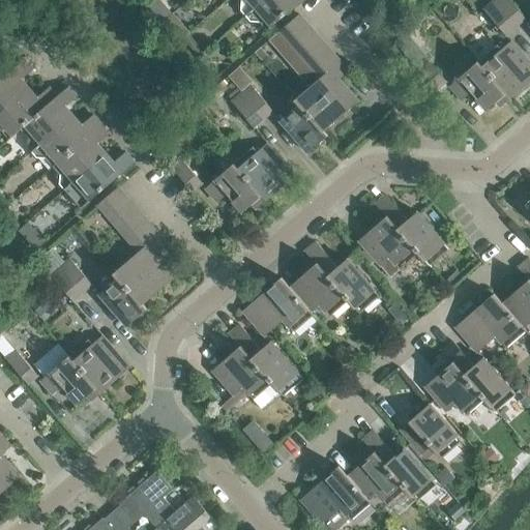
[(246,16),(263,0),(240,0),(245,5),(241,9),(246,16)]
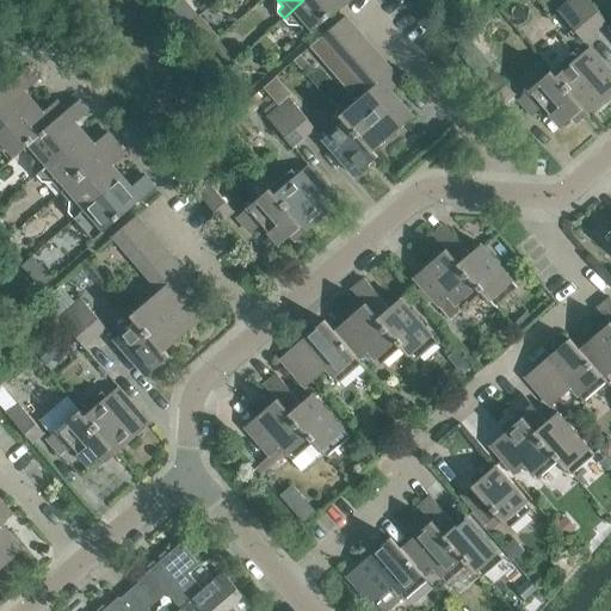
[(347,0),(303,0),(284,18),(289,24),(295,19),(308,35),(347,0)]
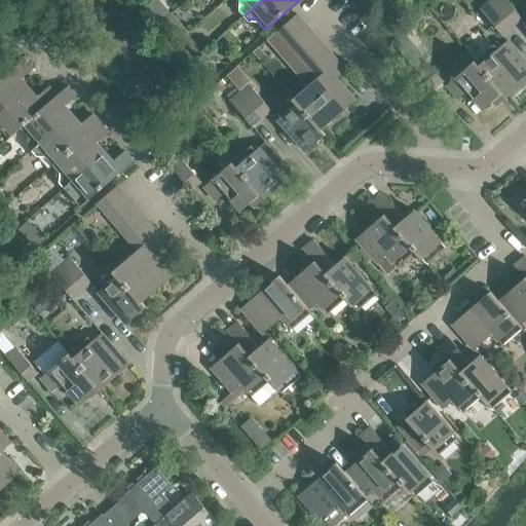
[(489,1),(488,0),(478,0),(476,2),(502,32),(512,24),(490,0),(489,1)]
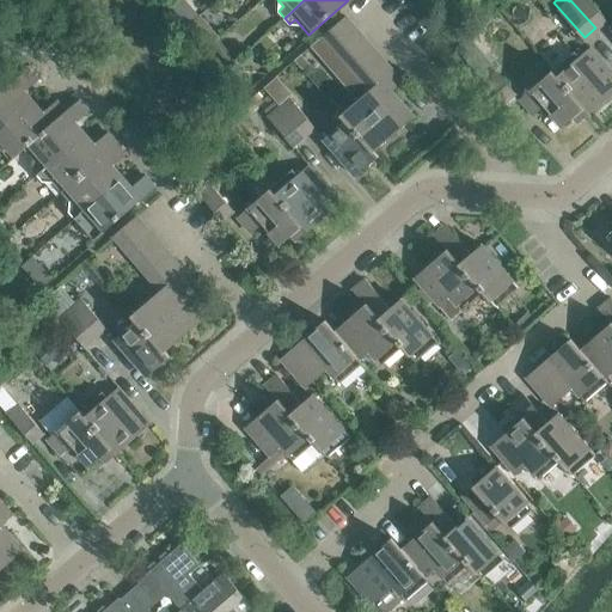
[(595,28),(605,19),(588,0),(570,0),(595,28)]
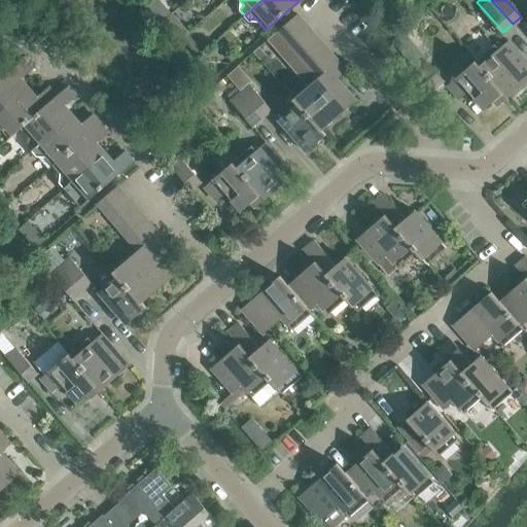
[(169,31),(179,23),(171,12),(161,22),(169,31)]
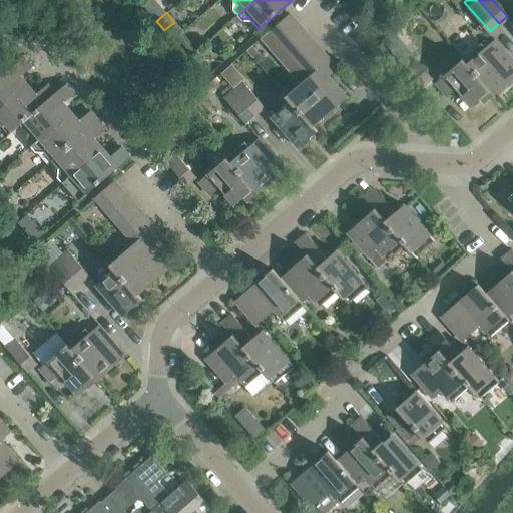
[(271,29),(275,34),(279,39),(298,22),(291,13),(271,29)]
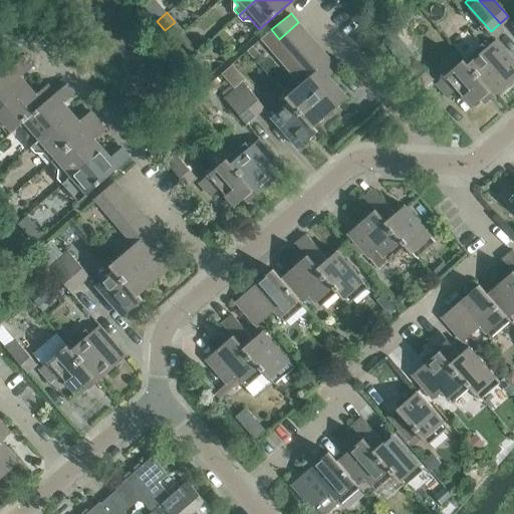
[(307,31),(298,22),(279,39),(284,44),(287,48),(307,31)]
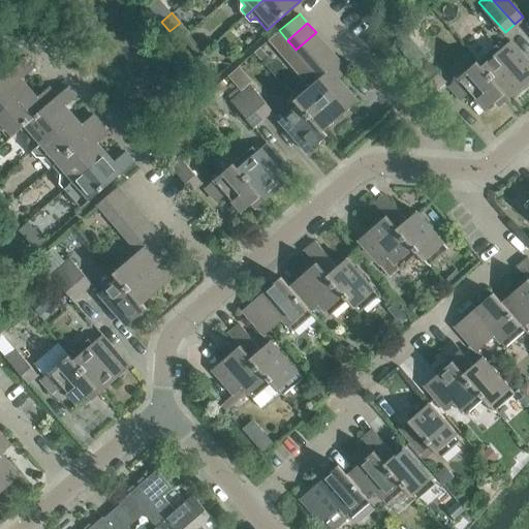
[(292,45),(287,40),(283,35),(279,30),(268,39),(281,55),(292,45)]
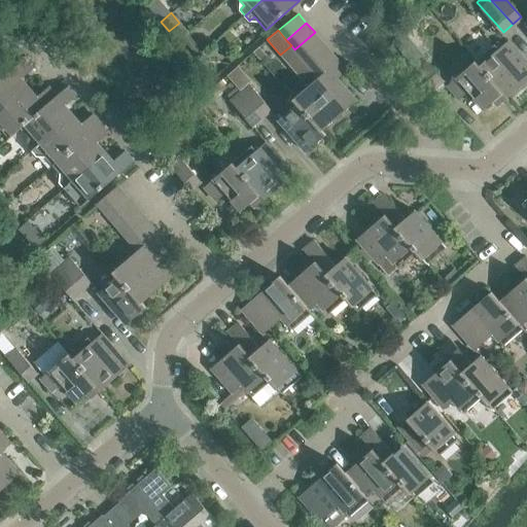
[(315,32),(294,49),(302,59),(322,41),(315,32)]
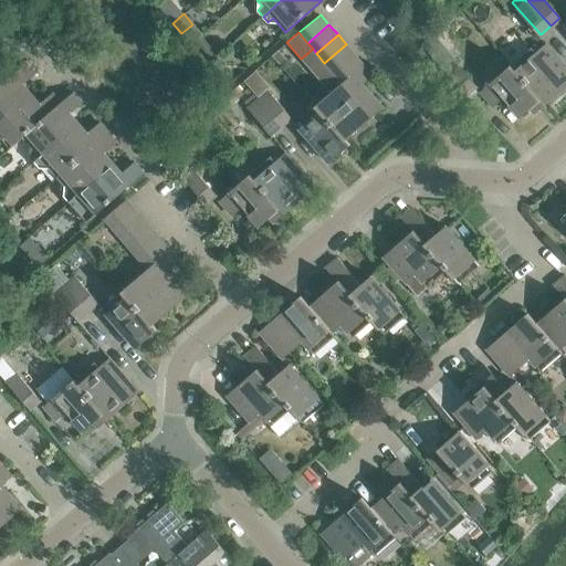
[(512,64),(546,103),(565,85),(565,65),(546,43),(536,52),(532,48),(512,64)]
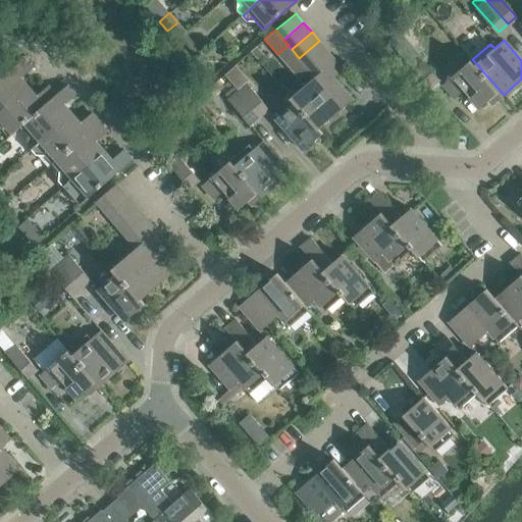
[(327,50),(319,41),(299,58),(307,67),(327,50)]
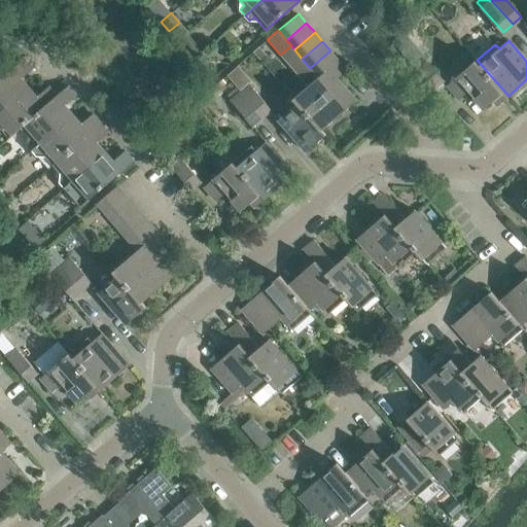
[(330,50),(310,68),(317,76),(338,60),(330,50)]
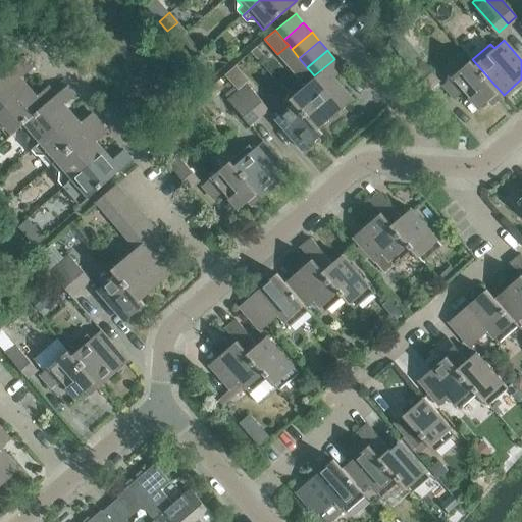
[(429,87),(437,80),(417,55),(408,62),(429,87)]
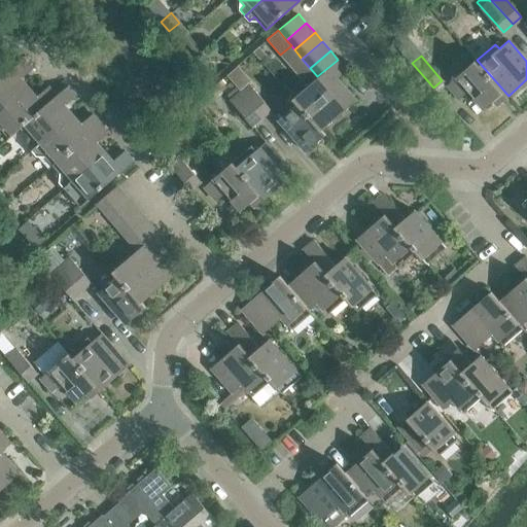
[(0,113),(31,86),(24,77),(33,68),(25,59),(0,79),(0,113)]
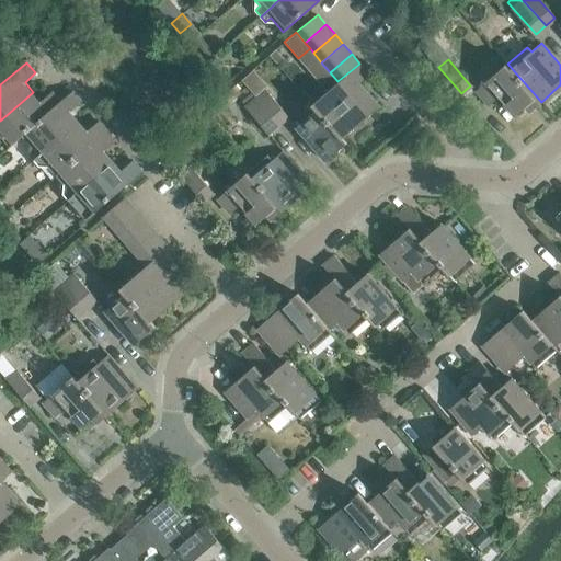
[(343,137),(379,106),(359,83),(369,75),(359,64),(338,81),(313,102),(343,137)]
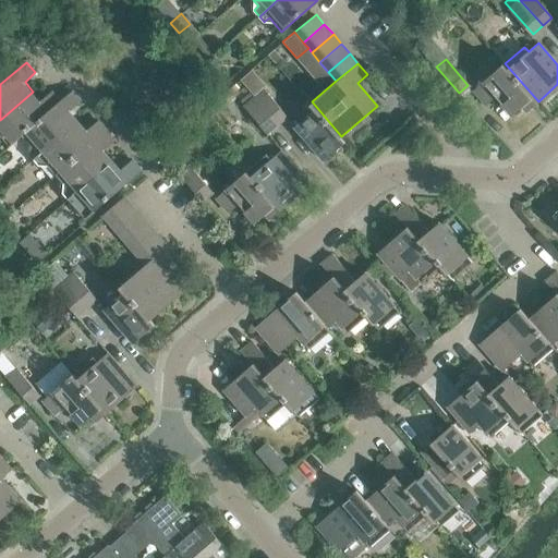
[(538,101),(505,63),(473,91),(486,106),(497,96),(512,114),(523,106),(528,111),(538,101)]
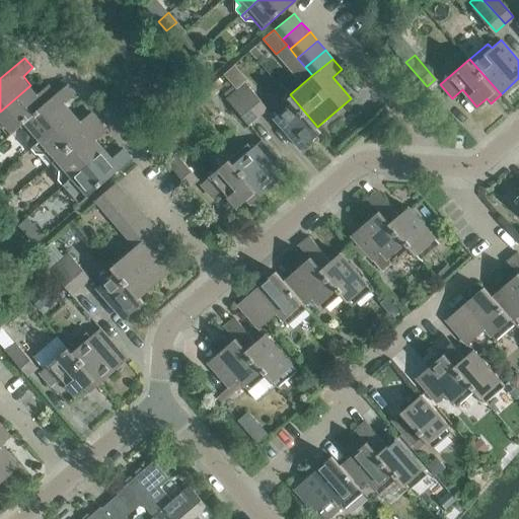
[(257,115),(267,106),(247,82),(237,90),(257,115)]
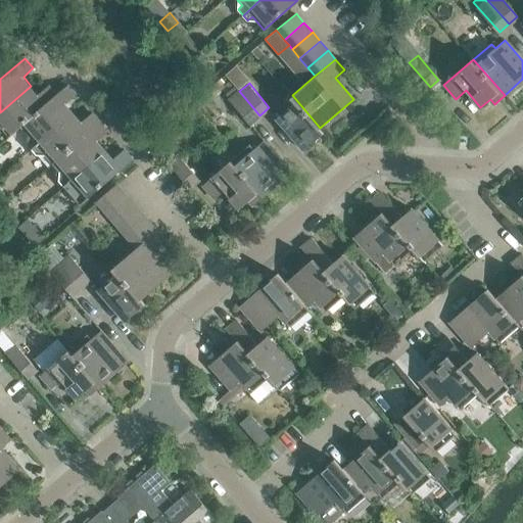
[(39,94),(31,86),(0,112),(0,127),(9,139),(21,129),(21,128),(57,96),(49,86),(39,94)]
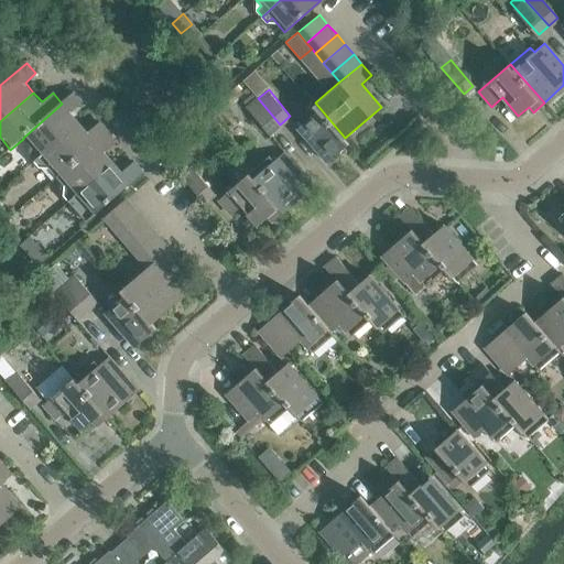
[(34,162),(78,122),(71,114),(83,104),(74,93),(62,104),(23,138),(23,139),(34,151),(30,155),(34,162)]
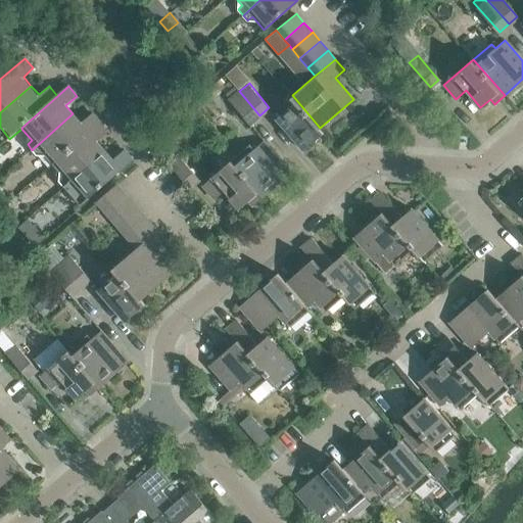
[(250,123),(259,115),(239,91),(230,99),(250,123)]
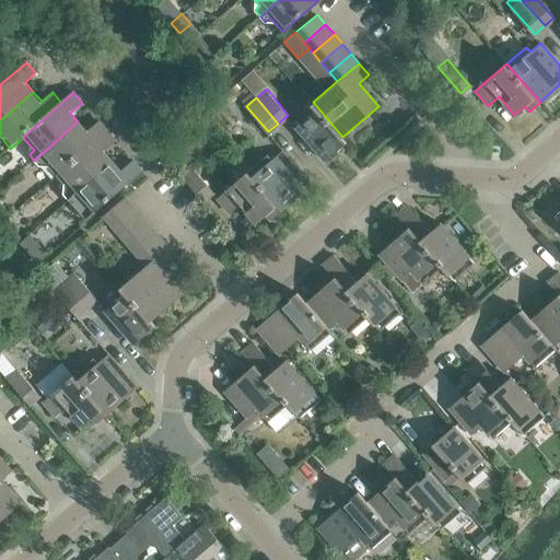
[(347,142),(342,137),(313,102),(292,119),(327,160),(347,142)]
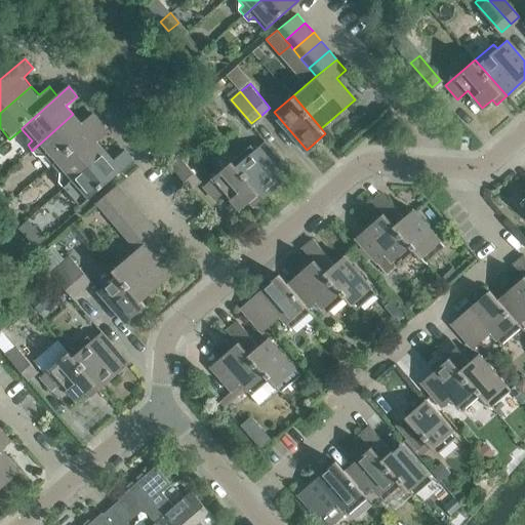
[(52,164),(102,123),(93,114),(81,124),(73,114),(32,151),(37,156),(42,152),(52,164)]
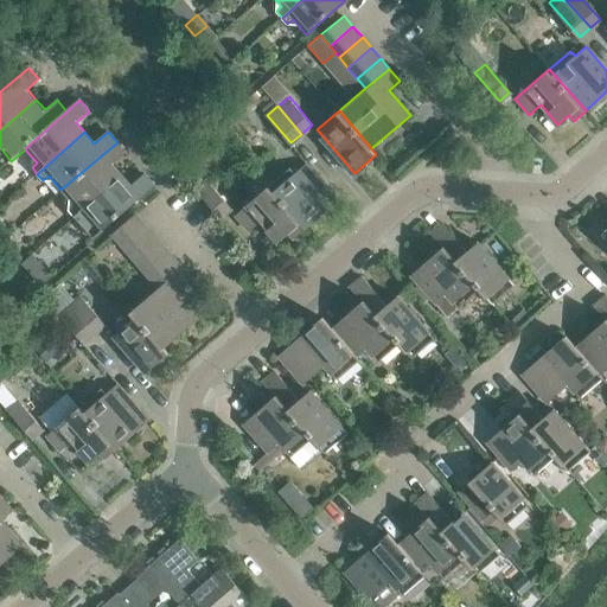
[(74,217),(122,176),(113,165),(126,153),(117,142),(61,190),(75,206),(69,211),(74,217)]
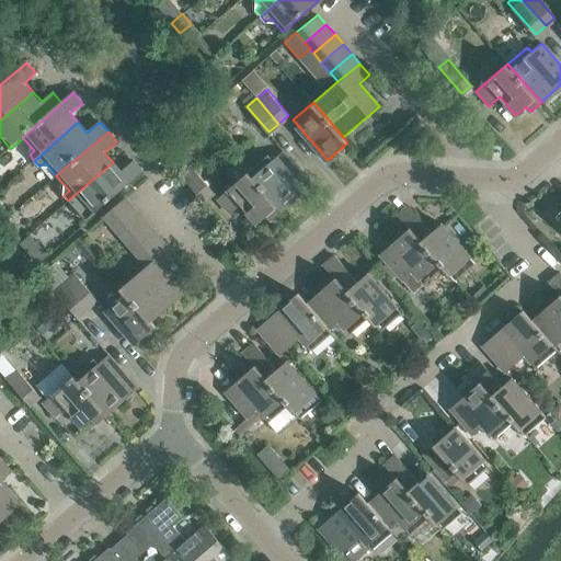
[(250,171),(283,210),(312,184),(284,151),(274,159),(270,153),(250,171)]
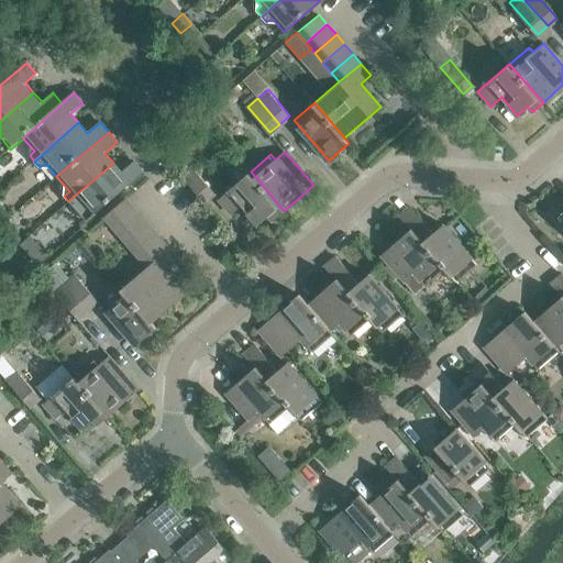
[(173,165),(183,176),(190,170),(179,158),(173,165)]
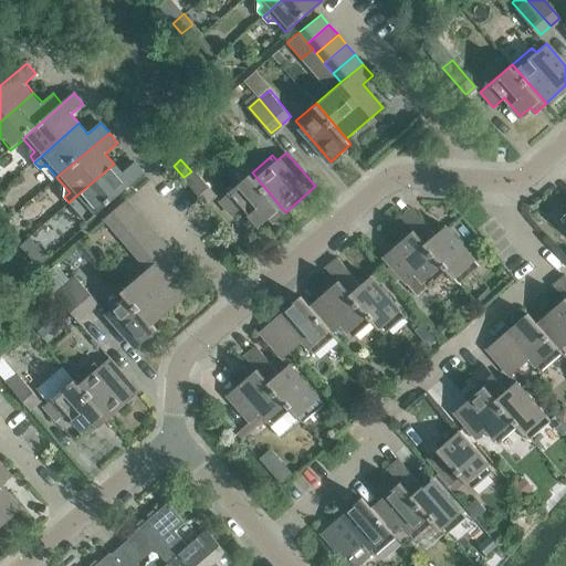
[(87,223),(145,174),(135,163),(123,174),(114,164),(69,202),(87,223)]
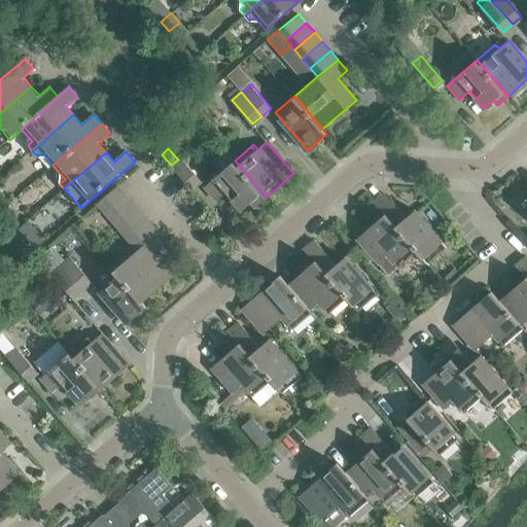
[(192,189),(202,180),(181,157),(178,160),(171,165),(192,189)]
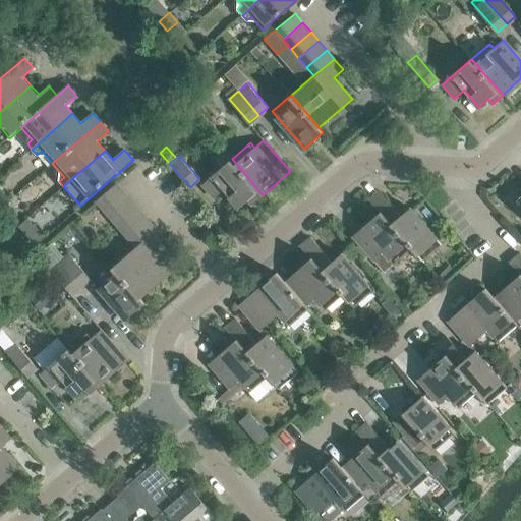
[(263,195),(232,159),(205,184),(215,196),(224,188),(240,207),(249,199),(253,204),(263,195)]
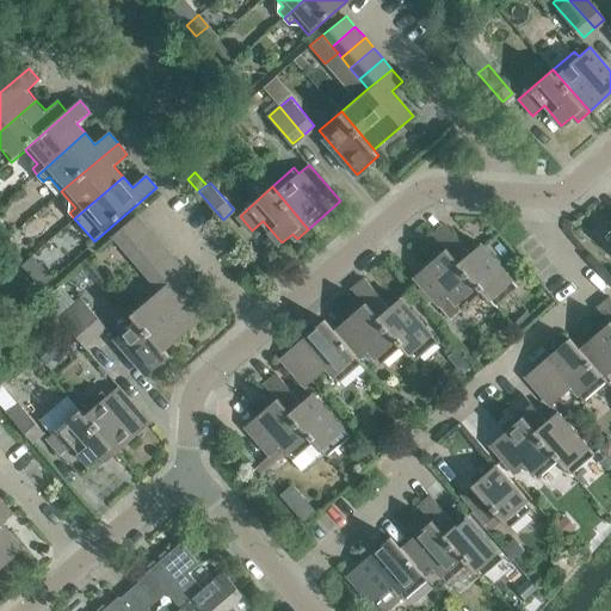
[(123,247),(146,227),(136,216),(113,236),(123,247)]
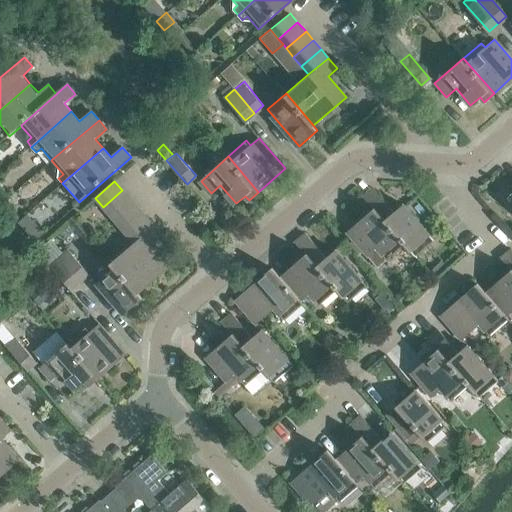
[(395,212),(391,207),(375,189),(364,199),(374,210),(375,210),(405,245),(415,257),(434,241),(403,205),(395,212)]
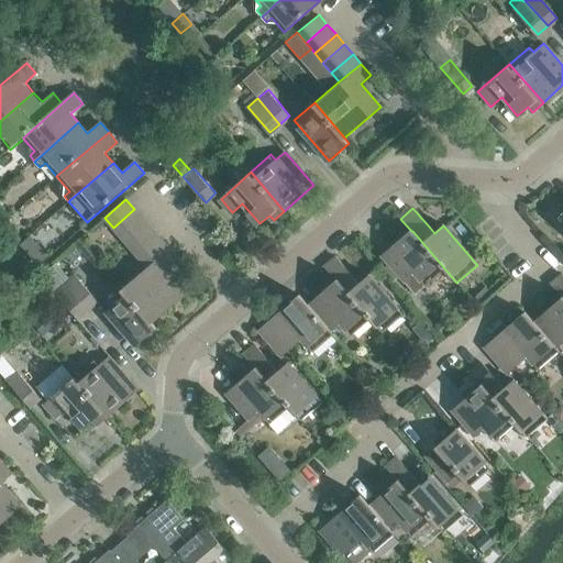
[(113,228),(122,238),(143,220),(134,209),(113,228)]
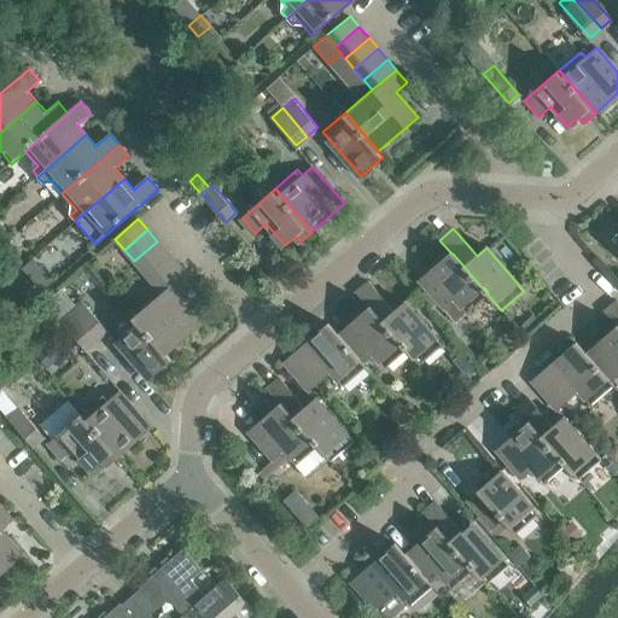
[(143,273),(167,252),(157,242),(134,261),(143,273)]
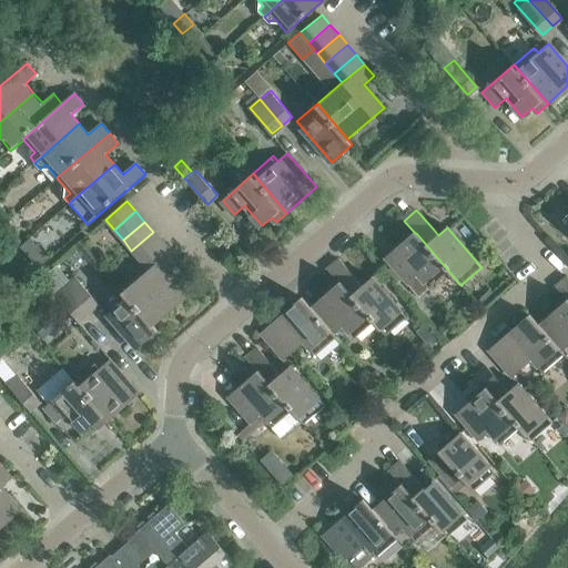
[(140,261),(162,242),(153,232),(131,251),(140,261)]
